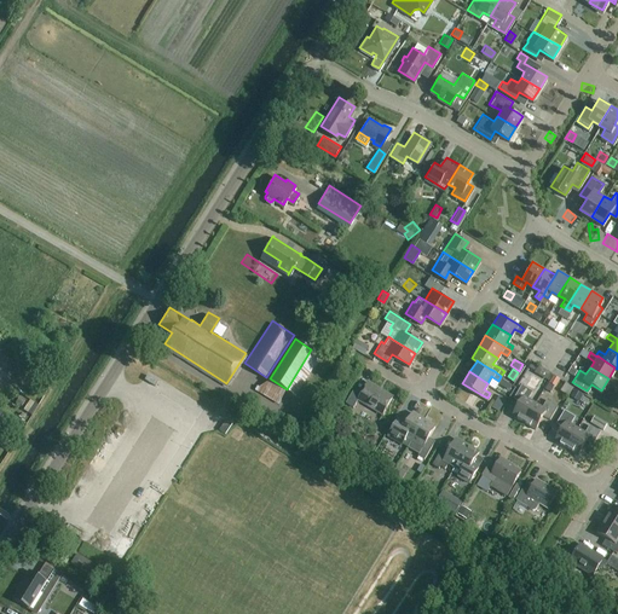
[(392,394),(367,380),(361,391),(353,386),(345,400),(352,404),(357,397),(382,411),(392,394)]
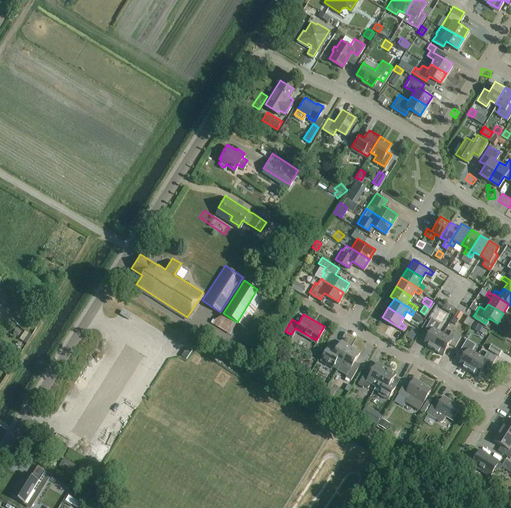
[(432,347),(442,331),(436,327),(440,321),(430,316),(424,327),(429,330),(423,341),(432,347)]
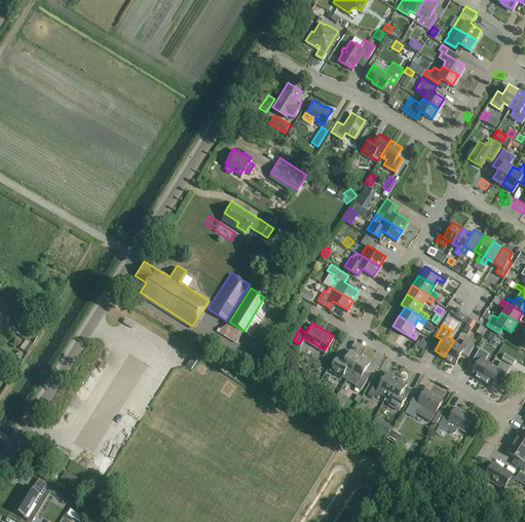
[(429,327),(425,333),(430,336),(435,330),(429,327)]
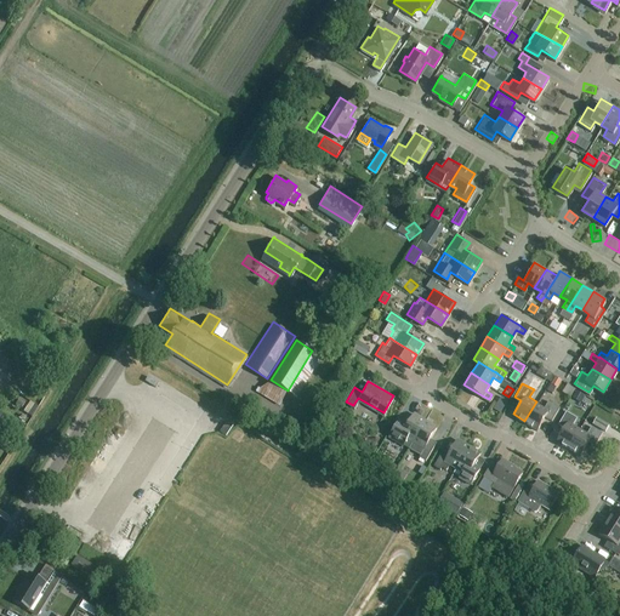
[(576,387),(572,394),(579,399),(584,391),(576,387)]
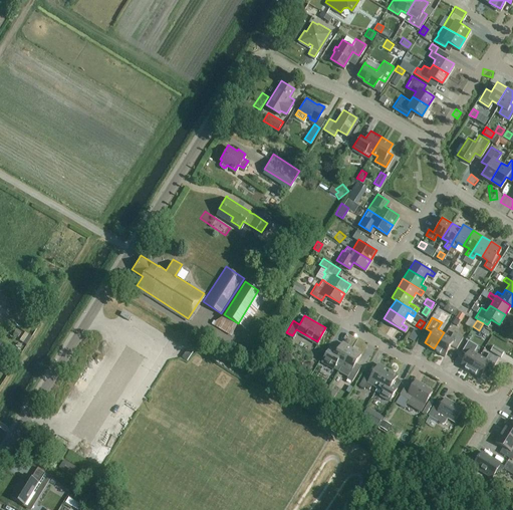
[(17,335),(20,329),(15,326),(12,332),(17,335)]
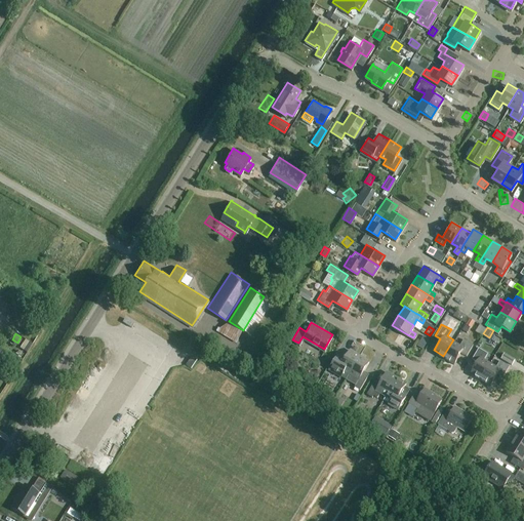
[(422,333),(419,338),(425,342),(428,336),(424,334),(422,333)]
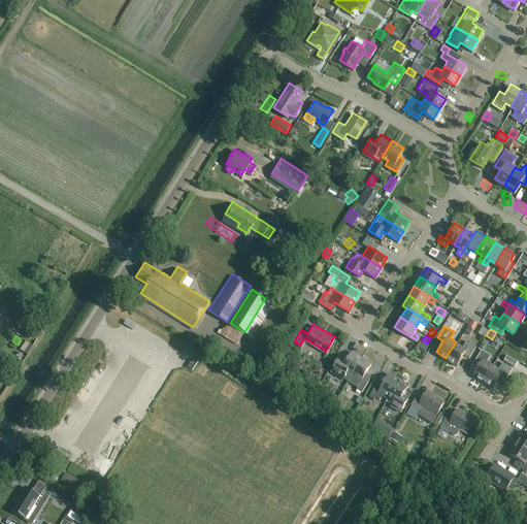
[(25,337),(19,347),(26,351),(31,341),(25,337)]
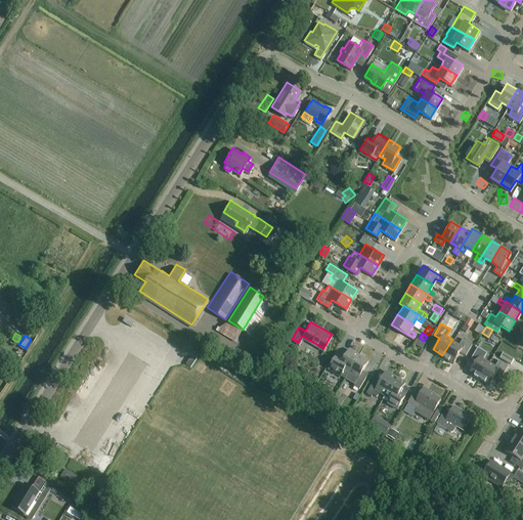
[(452,339),(442,355),(452,361),(459,349),(465,353),(471,341),(462,336),(459,342),(452,339)]
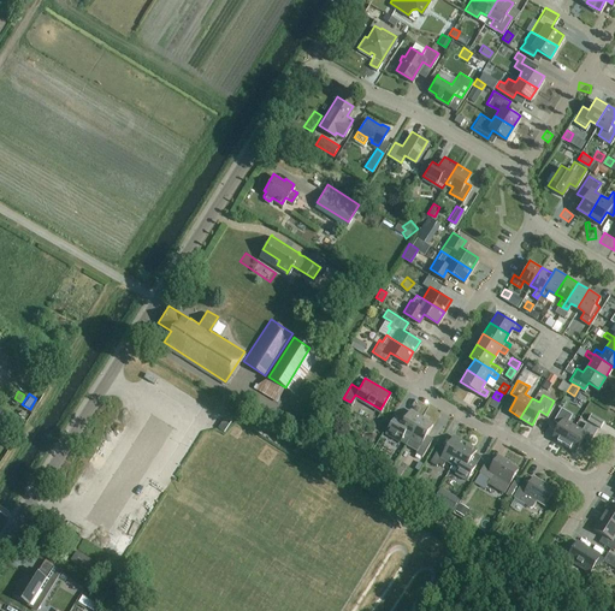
[(562,443),(574,423),(567,419),(572,411),(561,405),(553,419),(559,422),(551,435),(562,443)]
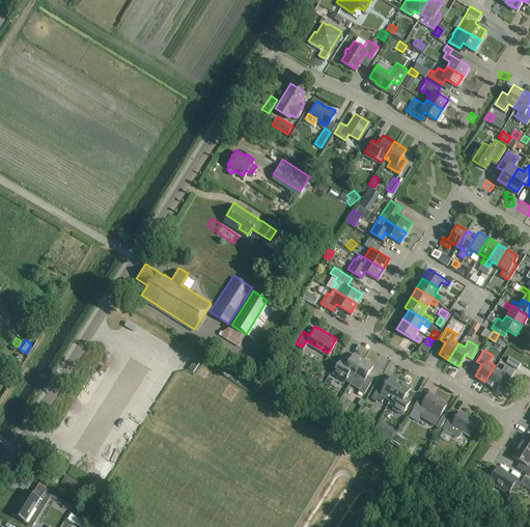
[(9,363),(11,359),(0,352),(0,364),(2,366),(5,361),(9,363)]
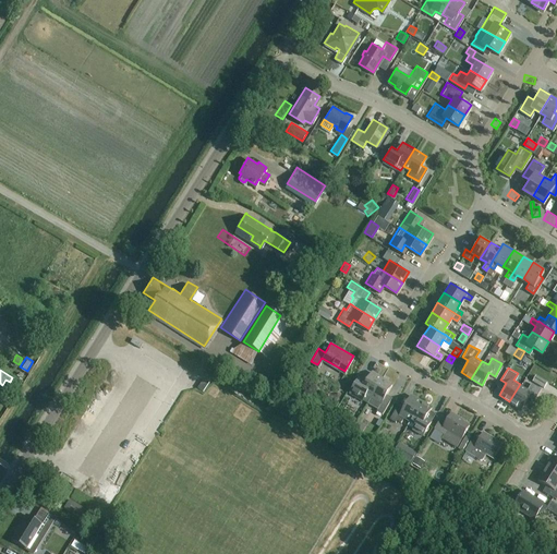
[(370,395),(382,376),(371,370),(363,382),(356,377),(349,389),(362,397),(365,392),(370,395)]
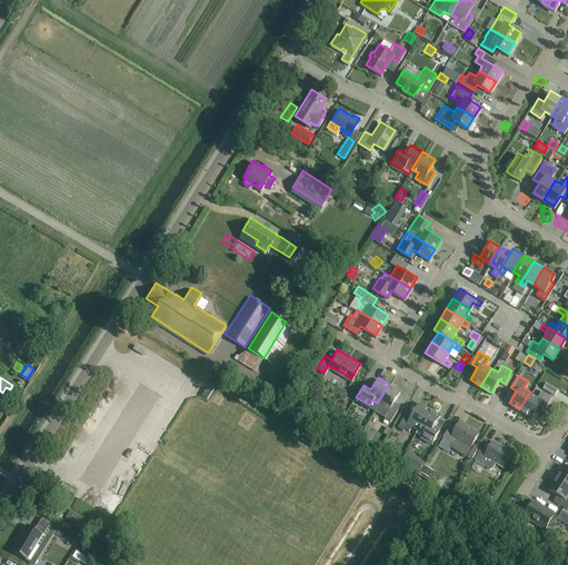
[(554,392),(557,386),(546,379),(542,386),(554,392)]
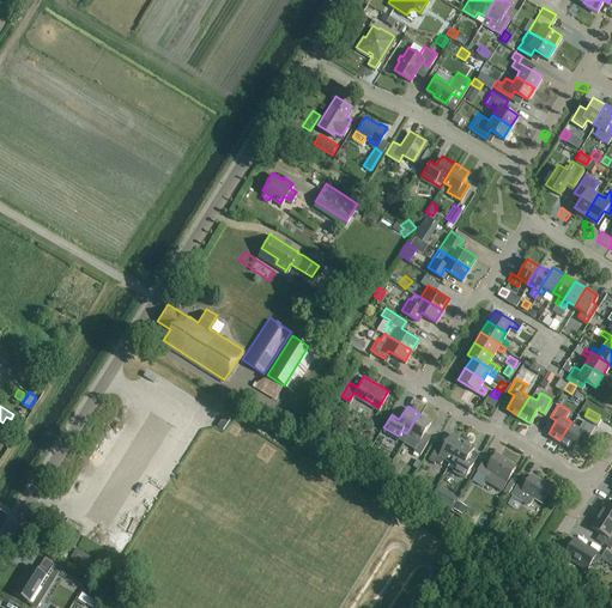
[(223,426),(229,415),(223,412),(217,423),(223,426)]
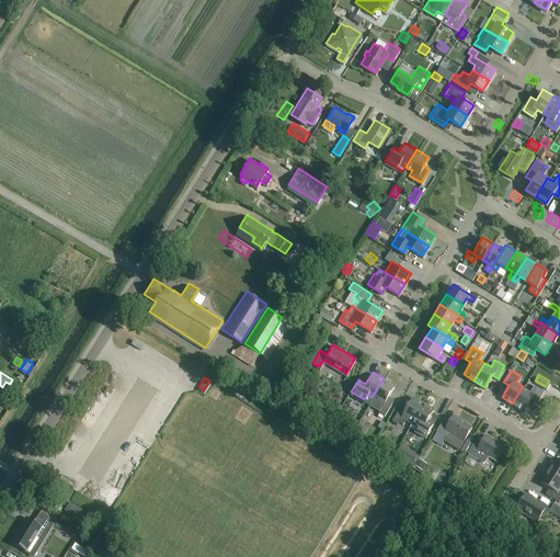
[(384,378),(372,397),(368,402),(375,406),(379,408),(378,410),(384,415),(393,397),(388,394),(393,384),(384,378)]
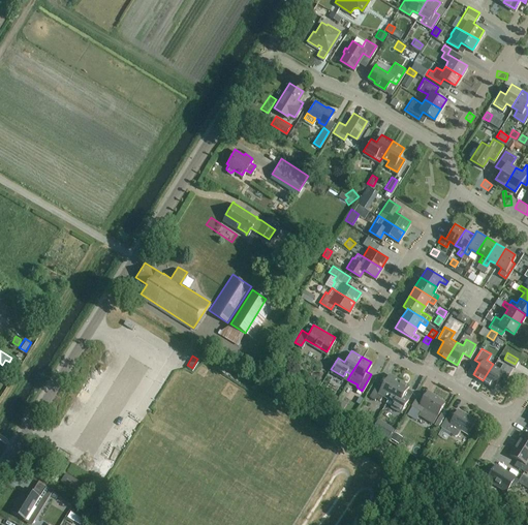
[(493,364),(483,380),(493,385),(500,374),(505,377),(513,366),(502,361),(499,367),(493,364)]
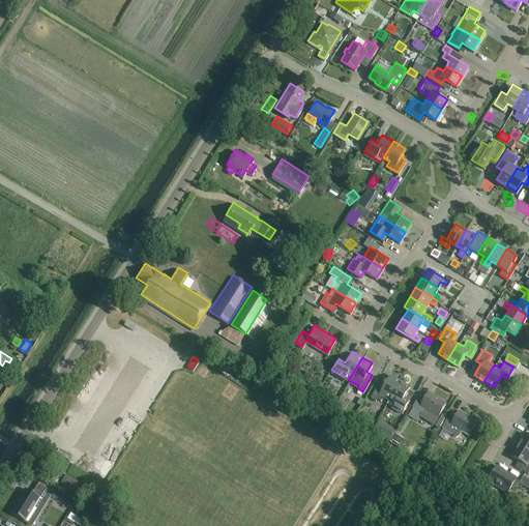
[(388,397),(400,379),(389,373),(384,382),(379,379),(370,396),(375,399),(376,397),(380,399),(383,393),(388,397)]
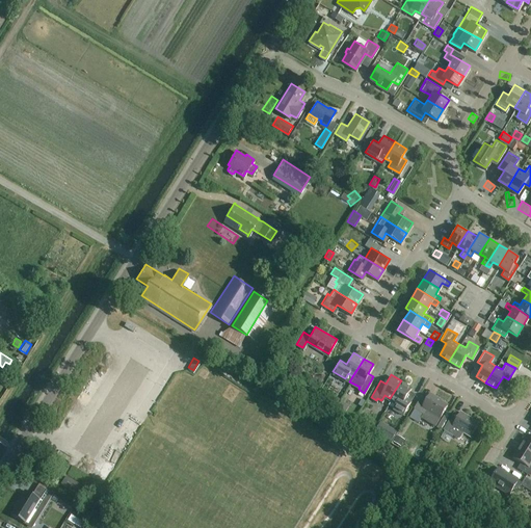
[(401,380),(390,398),(395,401),(393,406),(402,413),(415,392),(409,389),(410,387),(401,380)]
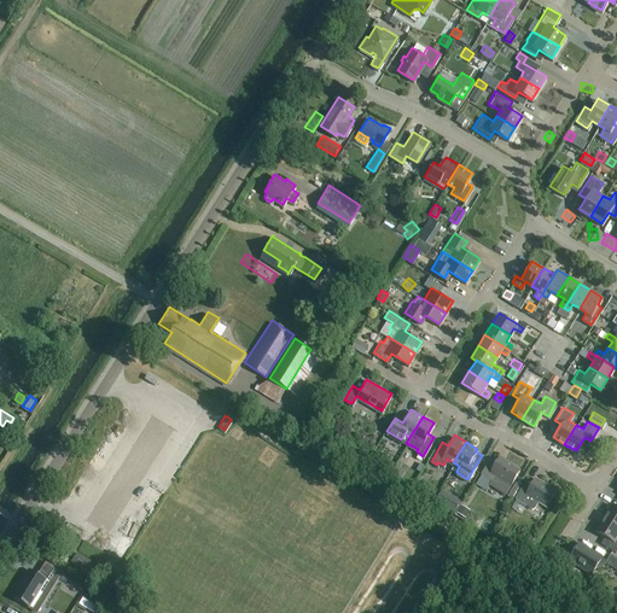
[(481,472),(478,476),(489,482),(505,491),(510,483),(519,468),(511,463),(512,462),(499,454),(494,461),(488,457),(481,472)]
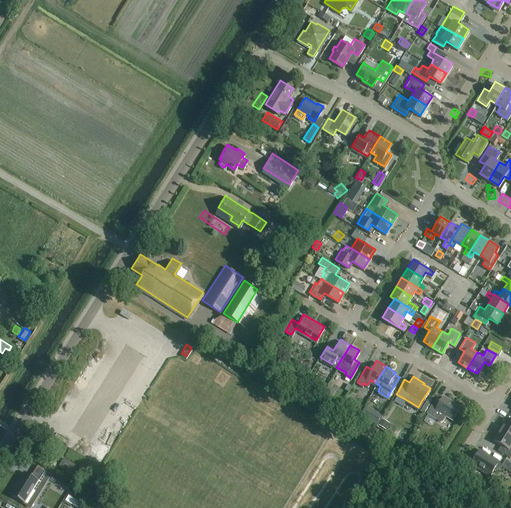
[(453,400),(443,394),(439,400),(434,397),(426,411),(440,419),(442,419),(446,413),(452,417),(459,406),(452,401),(453,400)]
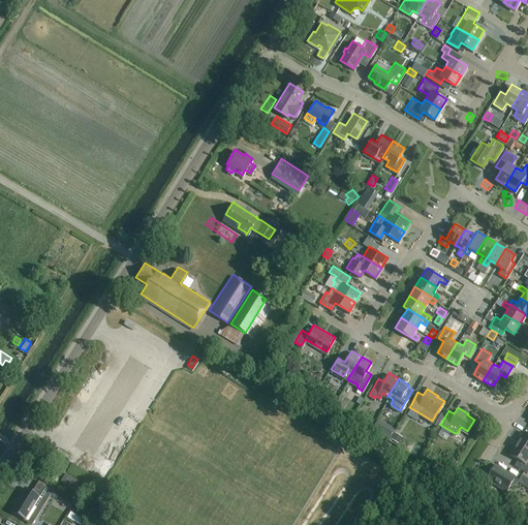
[(394,430),(390,436),(398,440),(401,434),(394,430)]
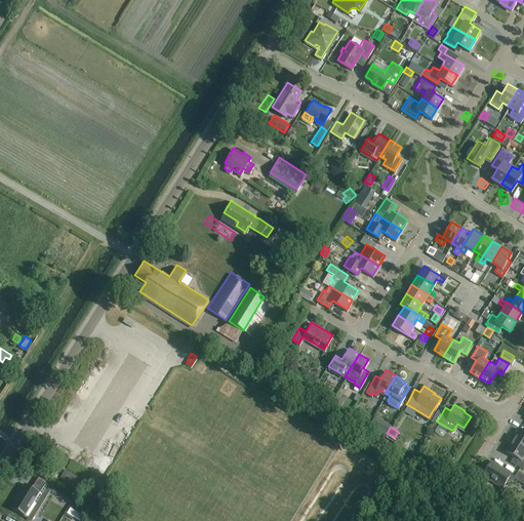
[(512,438),(523,445),(523,429),(519,427),(512,438)]
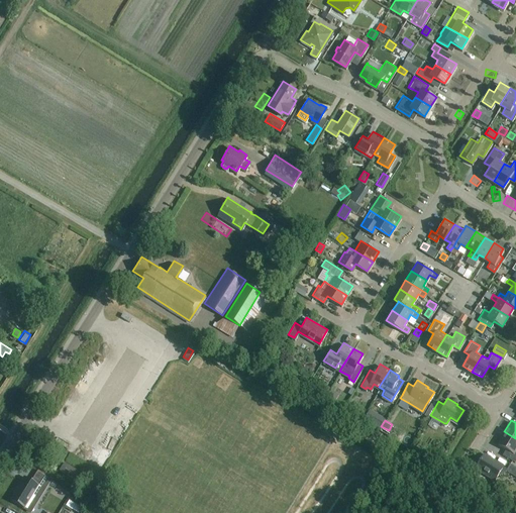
[(515,446),(515,447),(515,446),(515,438),(504,431),(498,442),(505,447),(502,452),(515,460),(515,457),(515,446)]
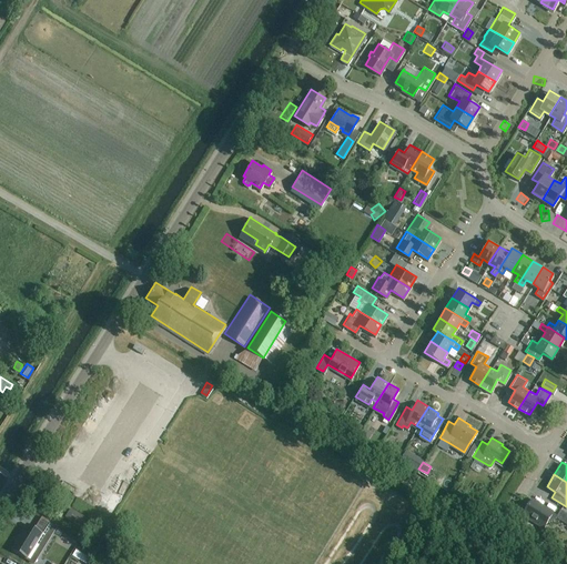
[(556,513),(532,497),(522,512),(543,525),(547,519),(548,520),(553,517),(554,515),(566,522),(566,511),(559,506),(556,513)]
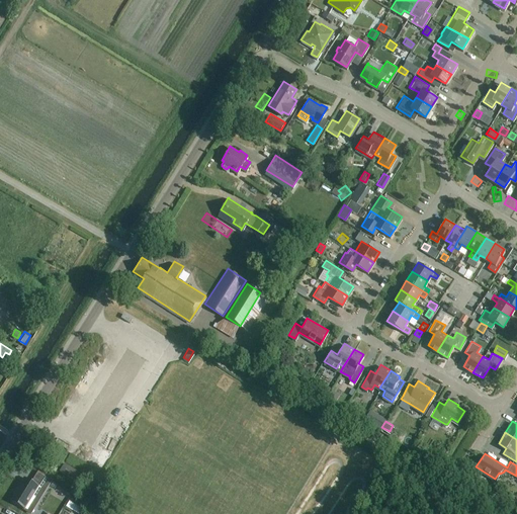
[(74,479),(79,470),(64,460),(59,468),(74,479)]
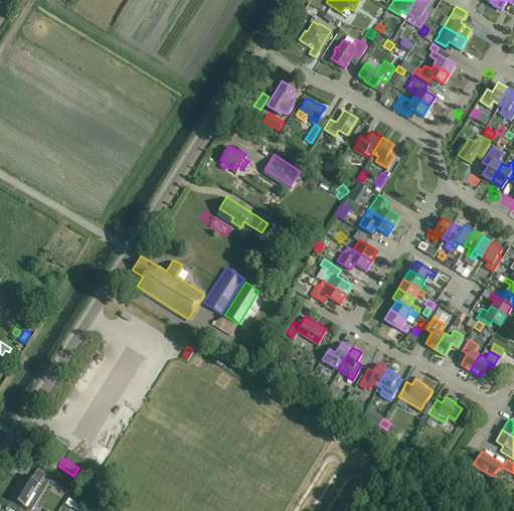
[(34,472),(45,479),(47,475),(48,473),(37,467),(36,466),(35,468),(33,471),(34,472)]
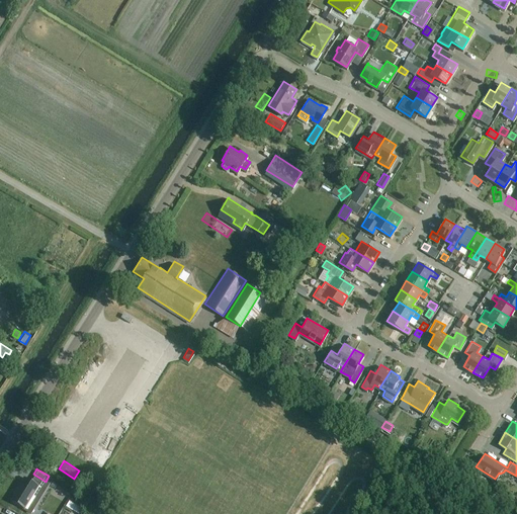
[(42,488),(31,480),(27,486),(19,481),(16,487),(17,487),(10,498),(24,507),(32,494),(37,497),(42,488)]
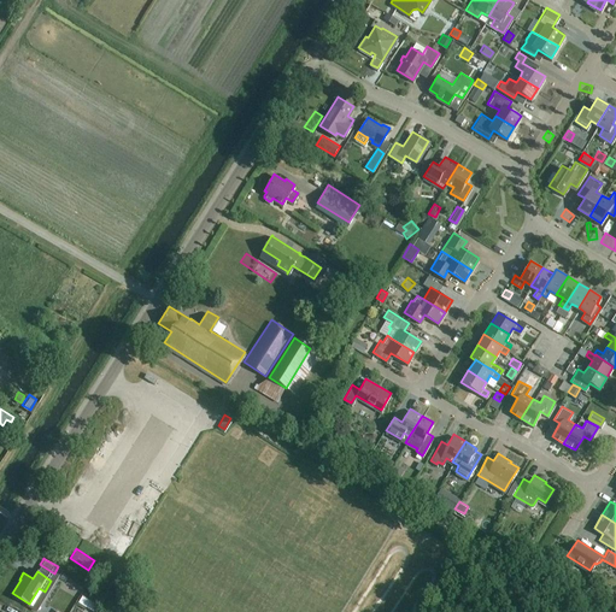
[(81,592),(77,599),(83,604),(88,596),(81,592)]
